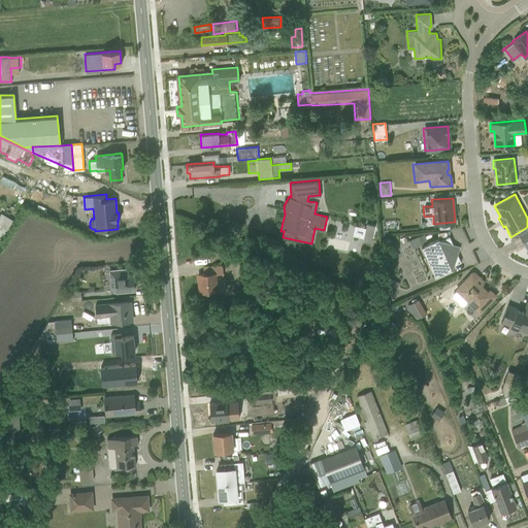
[(0,215),(0,241),(13,221),(1,213),(0,215)]
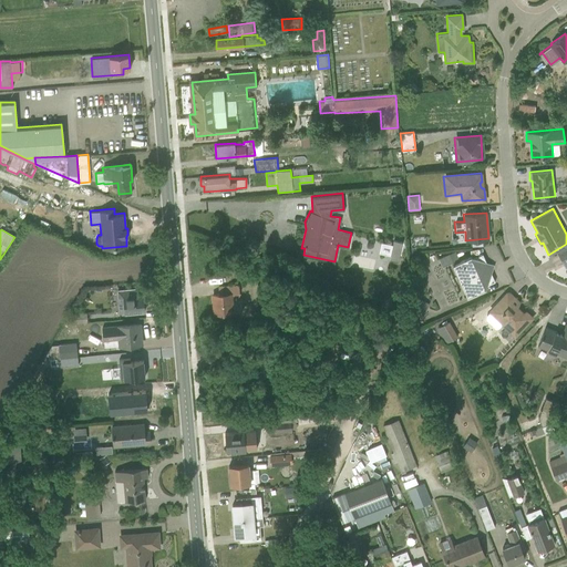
[(420,247),(426,246),(425,236),(419,237),(414,238),(415,246),(420,246),(420,247)]
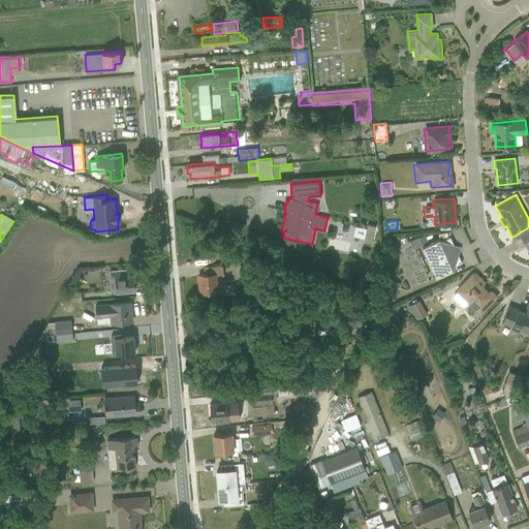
[(363,241),(371,243),(375,224),(367,223),(366,227),(355,224),(353,235),(364,237),(363,241)]
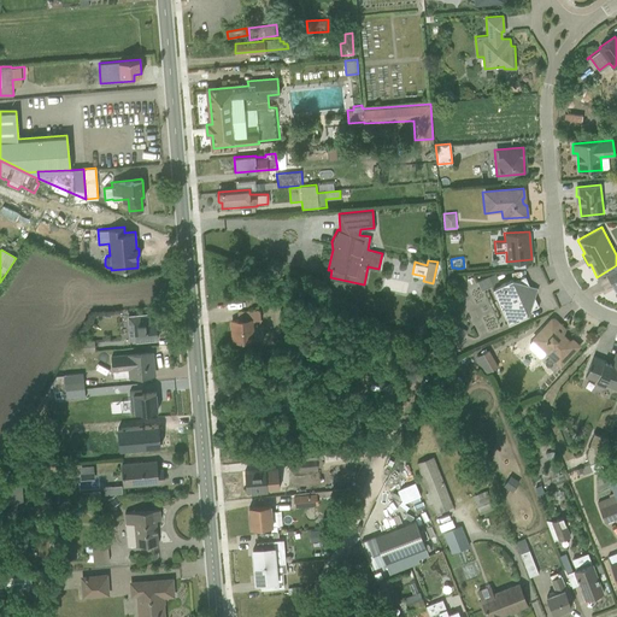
[(476,280),(481,291),(498,282),(494,272),(476,280)]
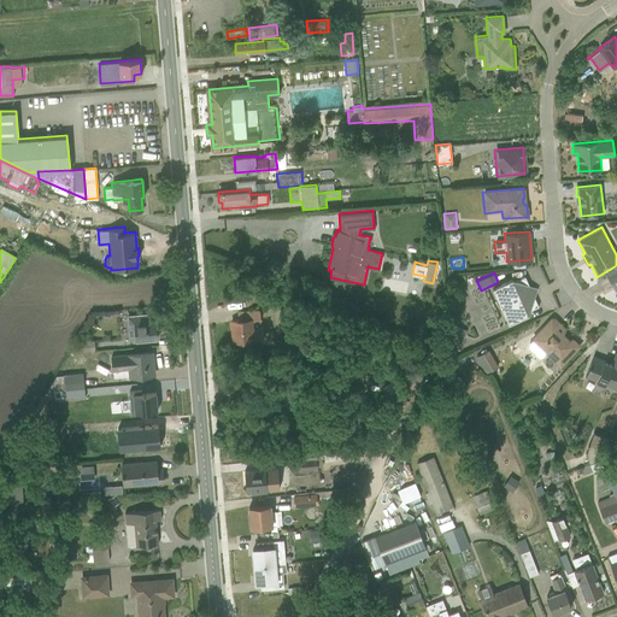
[(493,287),(509,322),(528,313),(529,310),(539,305),(524,275),(516,280),(512,278),(493,287)]
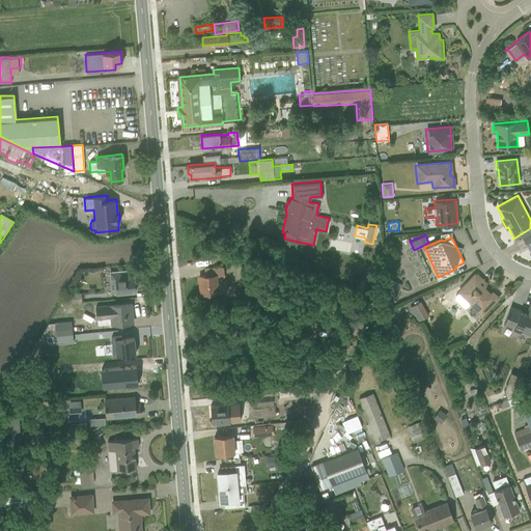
[(200,292),(219,291),(218,277),(224,277),(223,266),(204,268),(205,275),(199,276),(200,292)]
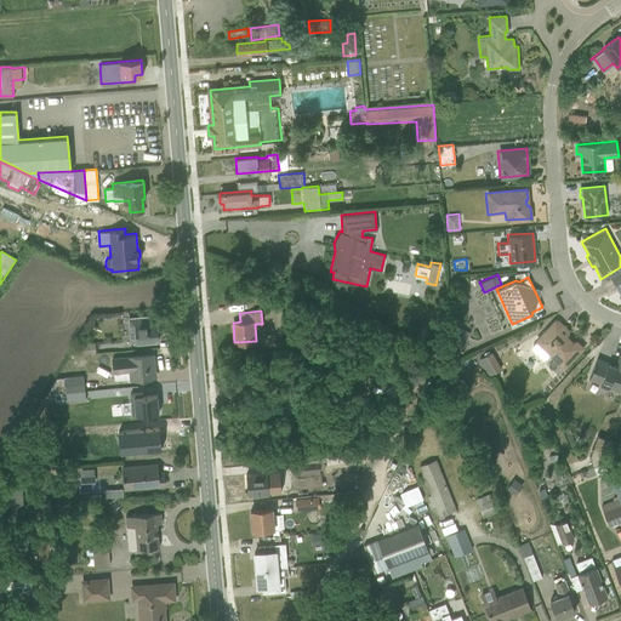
[(130,342),(158,340),(155,315),(129,317),(129,325),(130,342)]
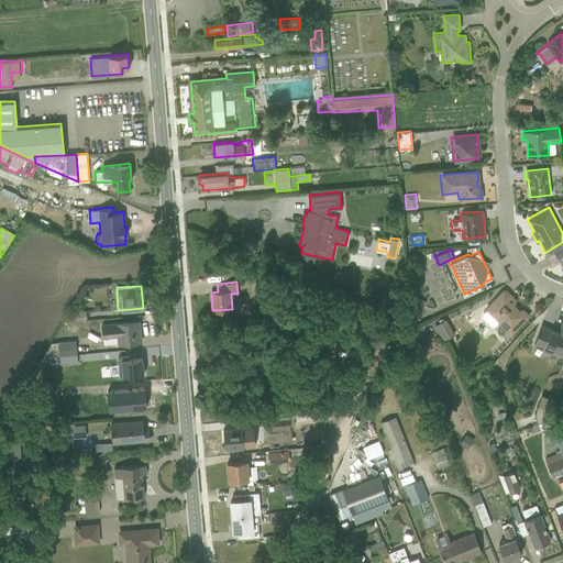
[(498,322),(509,333),(528,315),(522,309),(521,309),(520,310),(508,299),(511,296),(505,289),(504,289),(503,290),(483,311),(482,316),(492,326),(496,324),(498,322)]
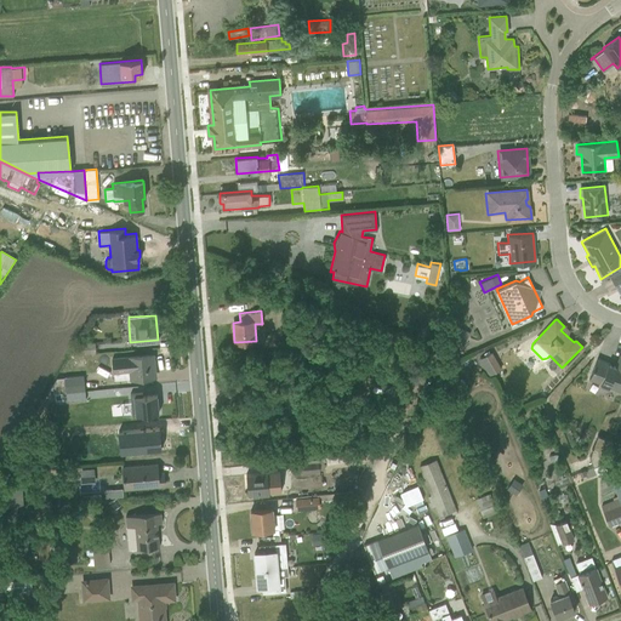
[(454,325),(463,346),(469,331),(454,325)]
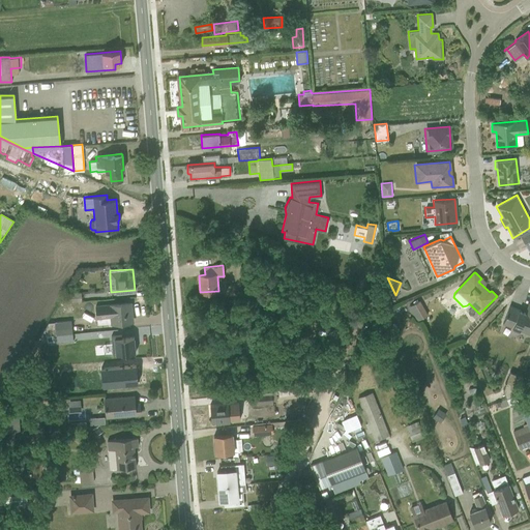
[(333,296),(336,292),(329,287),(327,290),(333,296)]
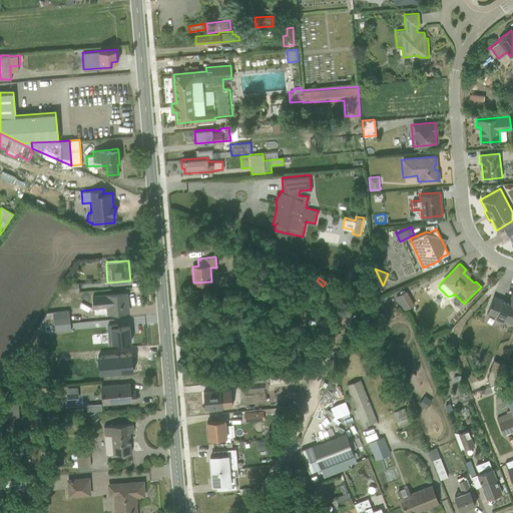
[(79,291),(78,282),(66,284),(59,292),(59,293),(79,291)]
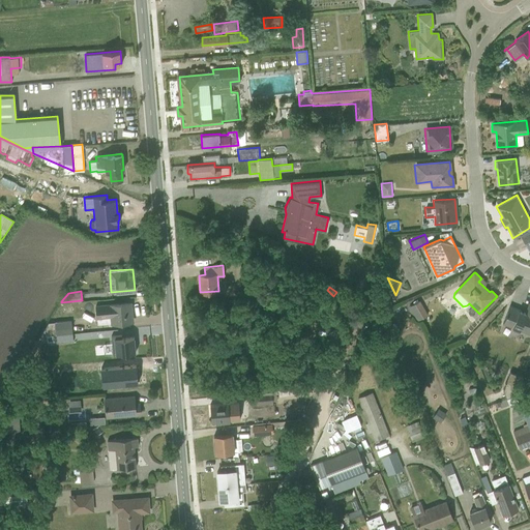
[(502,322),(529,332),(529,297),(525,312),(520,310),(520,308),(509,304),(502,322)]
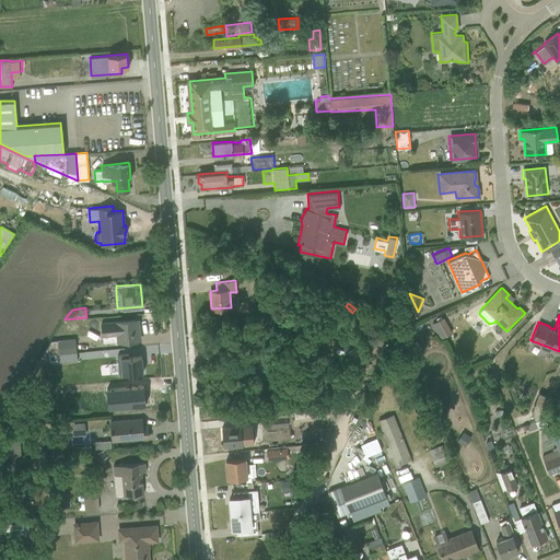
[(430,323),(439,338),(452,331),(443,316),(430,323)]
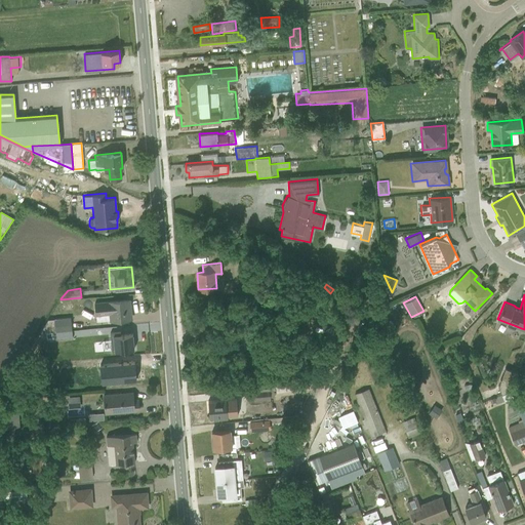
[(96,321),(130,318),(129,299),(95,303),(96,321)]
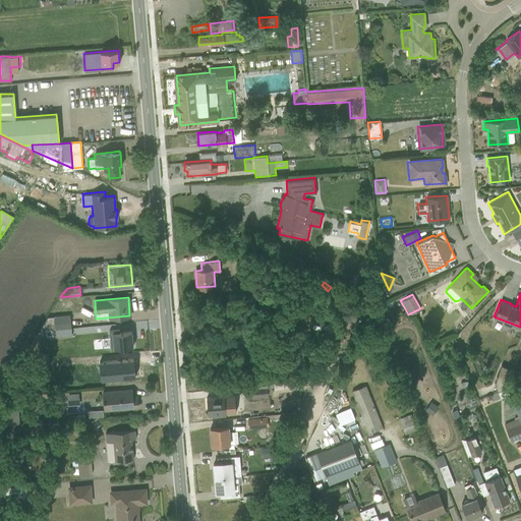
[(48,316),(40,330),(71,327),(70,314),(48,316)]
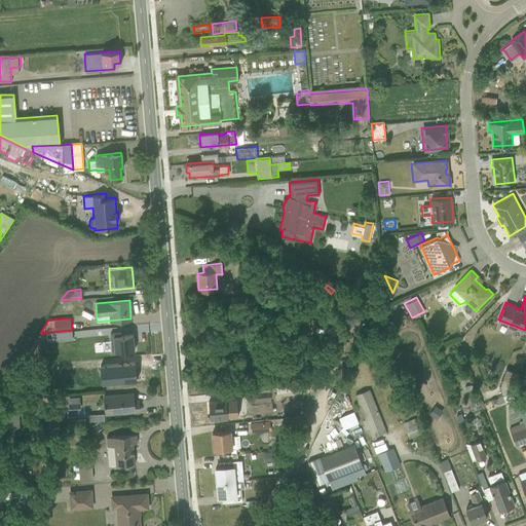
[(110,333),(112,351),(135,349),(133,334),(120,335),(120,332),(110,333)]
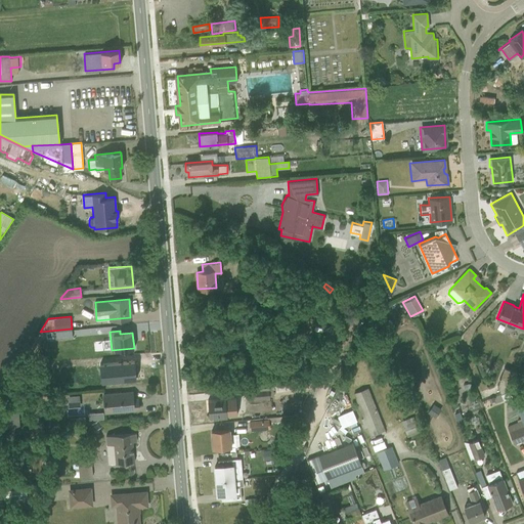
[(98,363),(100,382),(136,379),(134,360),(98,363)]
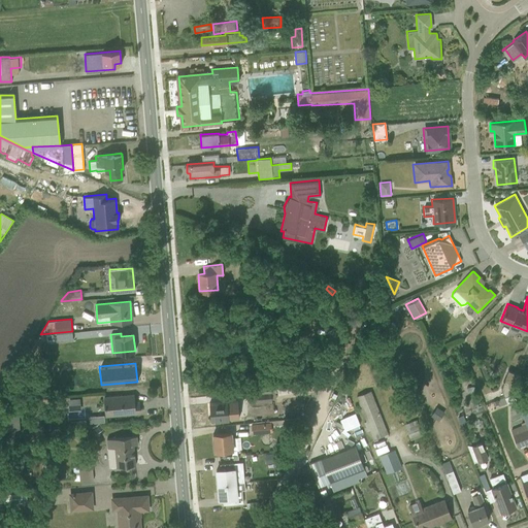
[(504,395),(513,392),(520,374),(507,369),(500,387),(504,395)]
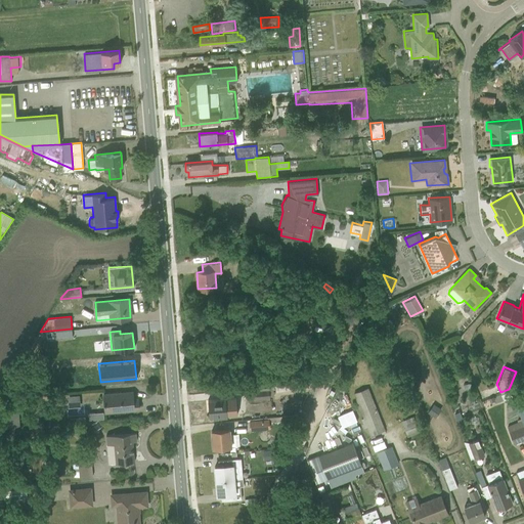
[(433,388),(439,385),(435,377),(429,380),(433,388)]
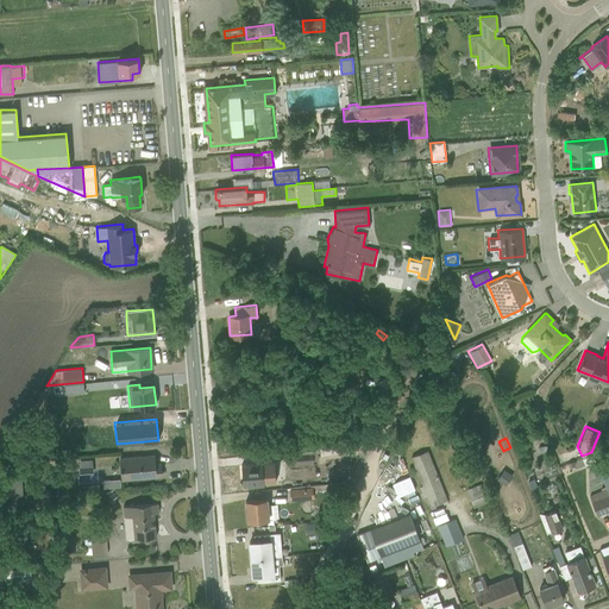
[(319,451),(319,447),(287,451),(288,464),(313,462),(313,459),(318,459),(316,451),(319,451)]
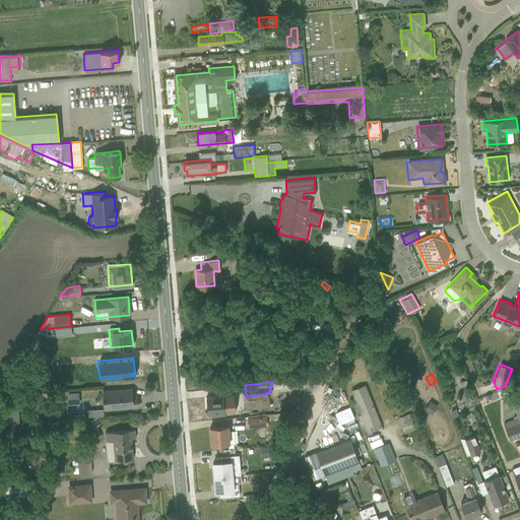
[(383,428),(364,383),(350,389),(361,413),(358,414),(360,418),(359,419),(361,424),(364,423),(369,434),(372,432),(371,430),(378,427),(379,430),(383,428)]
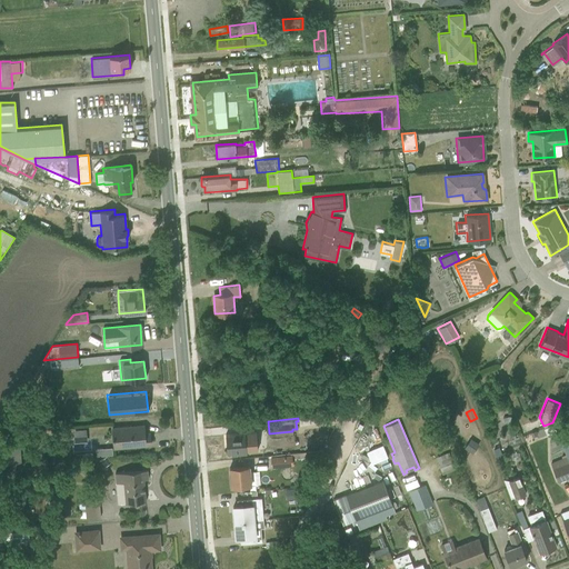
[(556,430),(552,422),(543,426),(546,435),(556,430)]
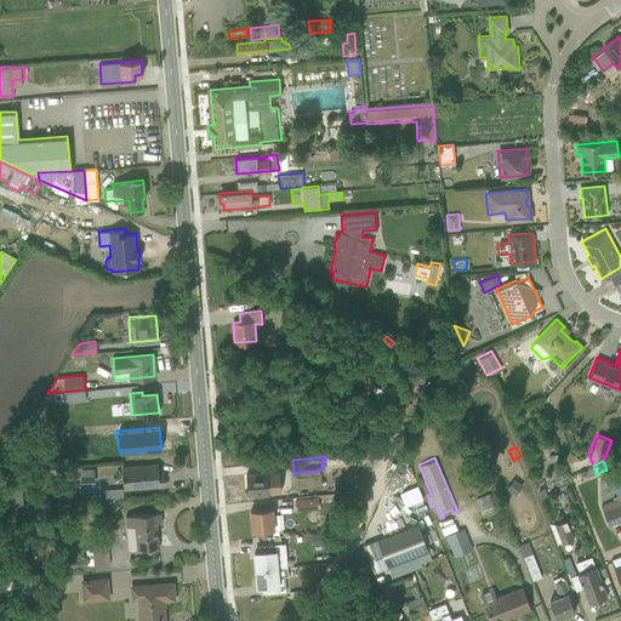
[(124,488),(164,484),(163,471),(158,472),(157,463),(123,466),(124,488)]
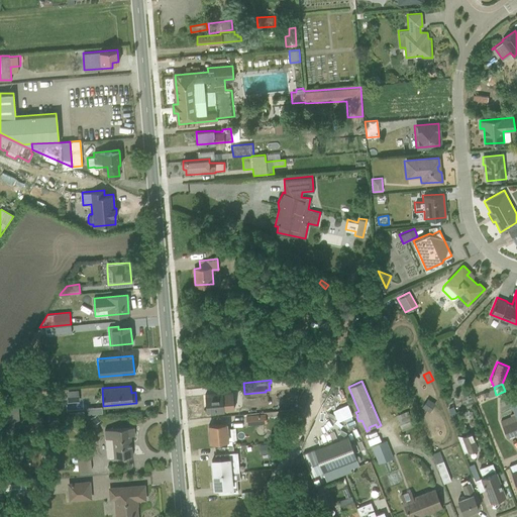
[(67,401),(79,400),(78,389),(66,390),(67,401)]
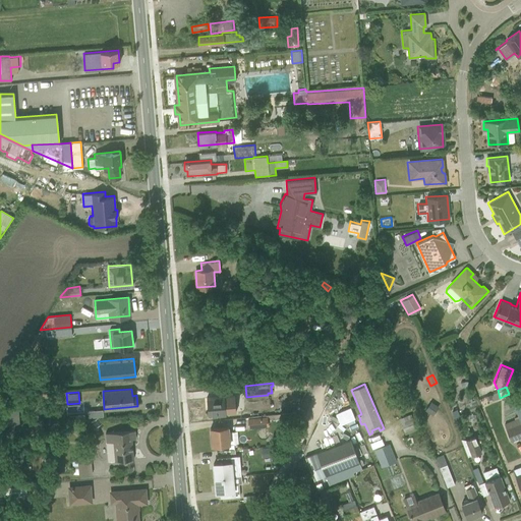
[(216,414),(226,414),(226,411),(234,410),(233,402),(225,402),(224,396),(207,397),(208,413),(216,412),(216,414)]
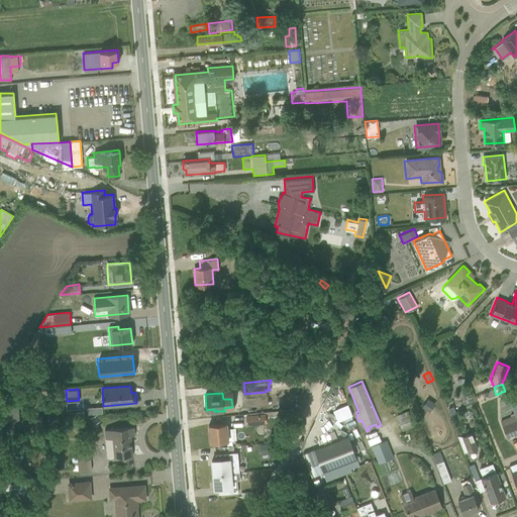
[(450,416),(455,414),(451,402),(446,404),(450,416)]
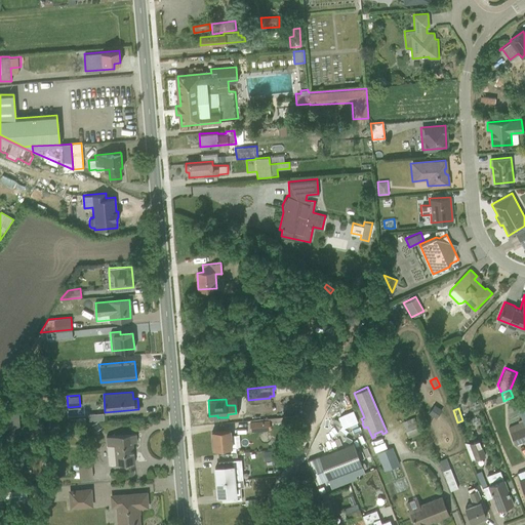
[(2,427),(18,426),(17,409),(0,410),(2,427)]
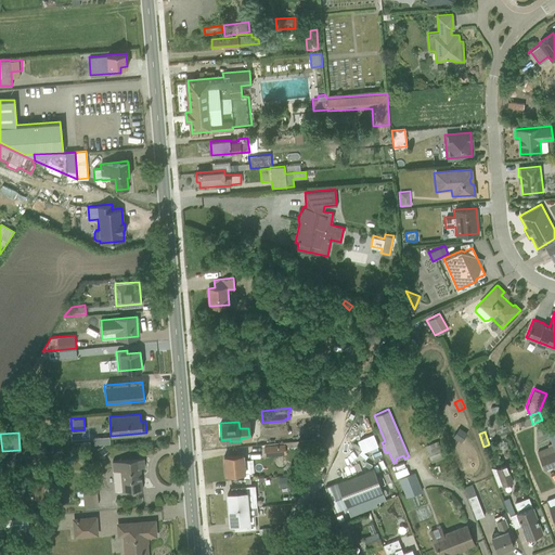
[(362,451),(377,444),(373,433),(357,439),(362,451)]
